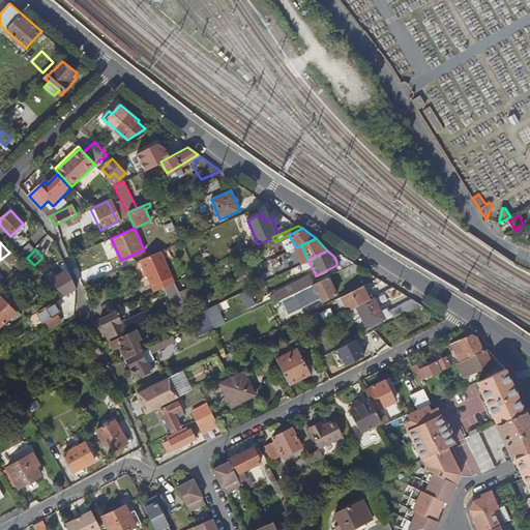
[(139,261),(153,292),(165,287),(174,283),(159,252),(139,261)]
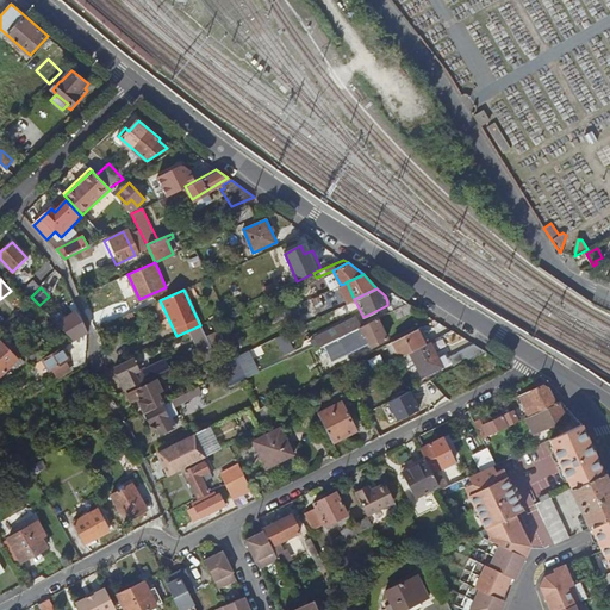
[(398,318),(418,307),(409,303),(409,302),(393,310),(398,318)]
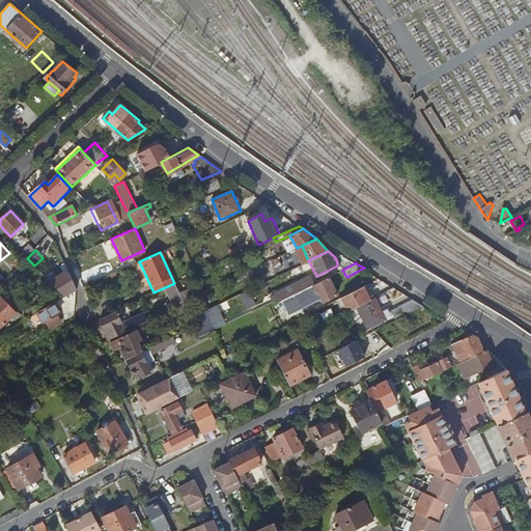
[(77,289),(74,282),(66,271),(59,276),(50,281),(65,297),(77,289)]
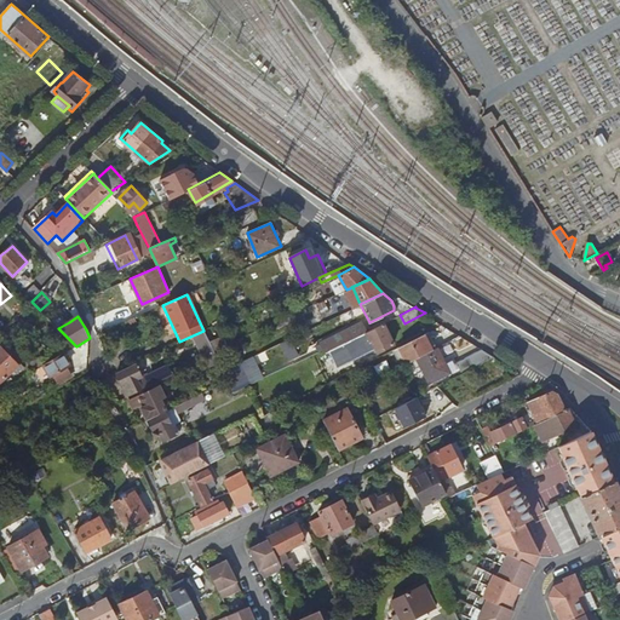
[(346,329),(351,339),(359,336),(366,332),(362,322),(346,329)]
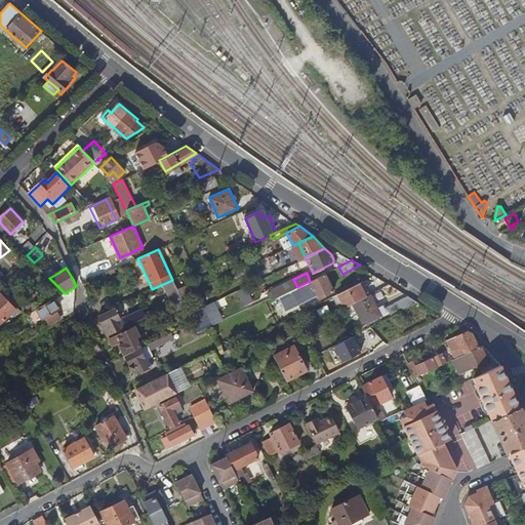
[(310,281),(304,284),(308,291),(315,288),(319,296),(332,289),(324,274),(310,281)]
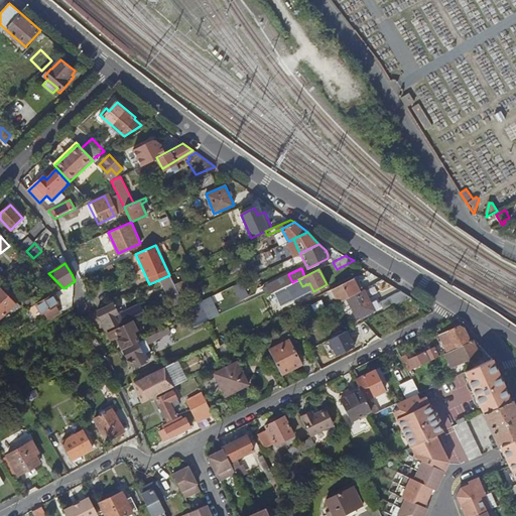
[(169,275),(160,279),(170,299),(179,294),(177,291),(169,275)]
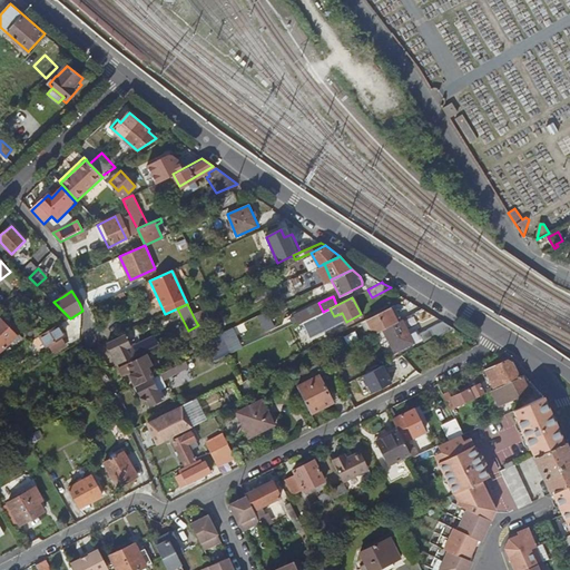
[(391,306),(369,317),(375,333),(385,328),(397,321),(391,306)]
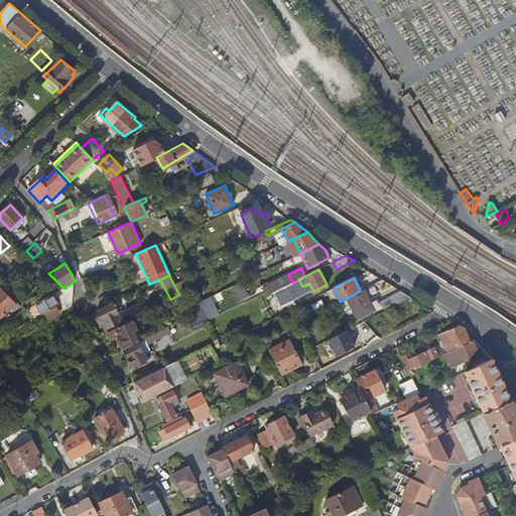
[(292,282),(270,293),(274,301),(302,286),(298,279),(292,282)]
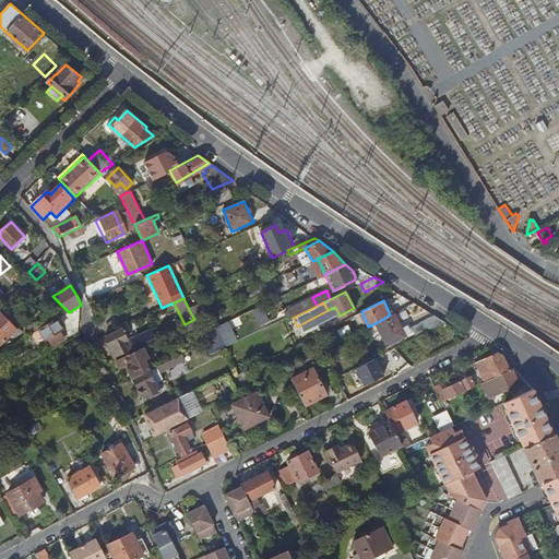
[(407,334),(396,312),(390,314),(378,322),(389,344),(407,334)]
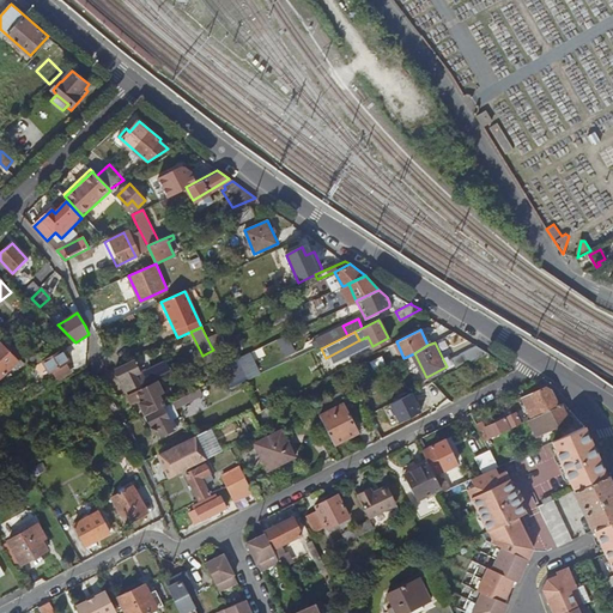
[(1,344),(0,344),(0,378),(18,362),(1,344)]
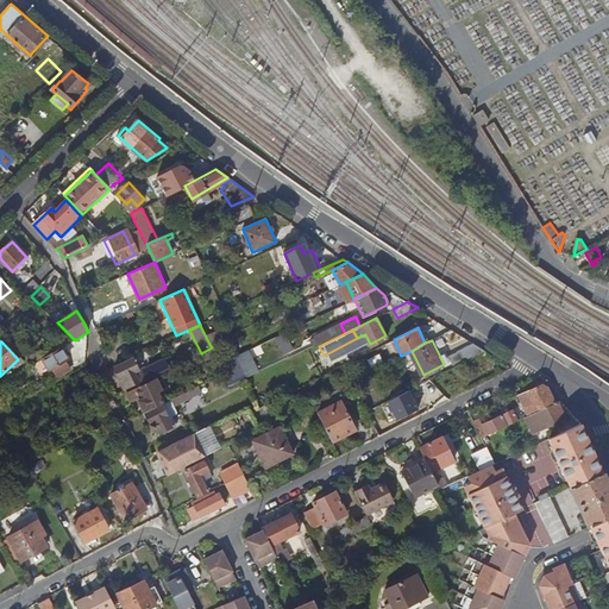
[(459,350),(465,360),(487,350),(475,343),(459,350)]
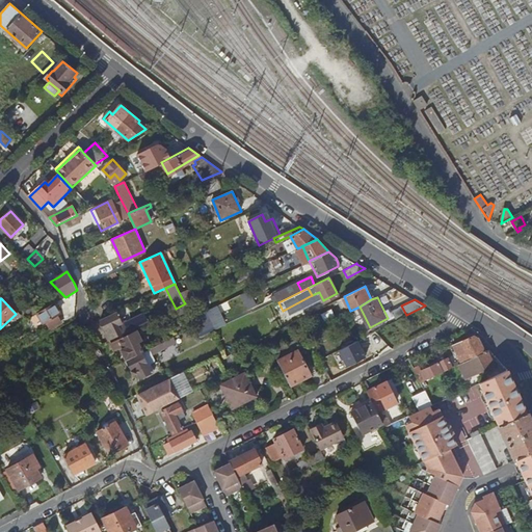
[(53,303),(36,313),(43,323),(43,322),(48,331),(61,323),(57,315),(58,313),(53,303)]
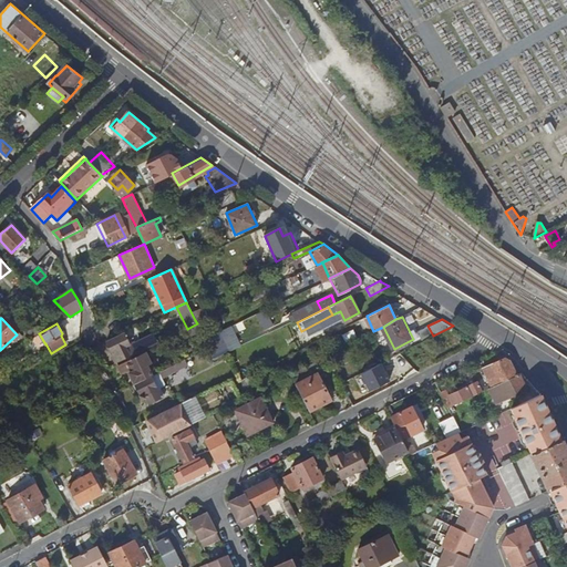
[(206,337),(214,357),(243,346),(234,325),(206,337)]
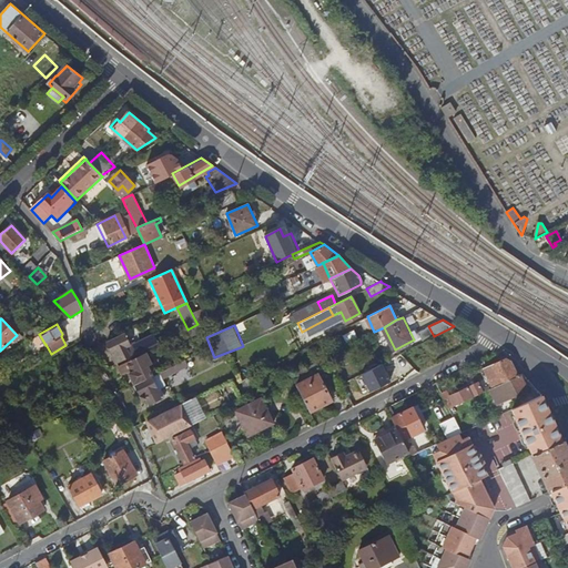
[(201,343),(205,341),(202,333),(196,335),(201,343)]
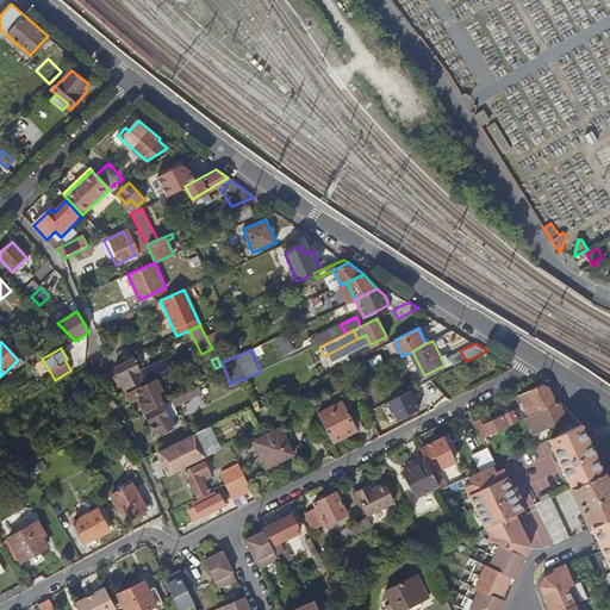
[(114,368),(119,380),(125,377),(128,384),(137,379),(139,385),(169,369),(166,360),(141,373),(135,360),(114,368)]
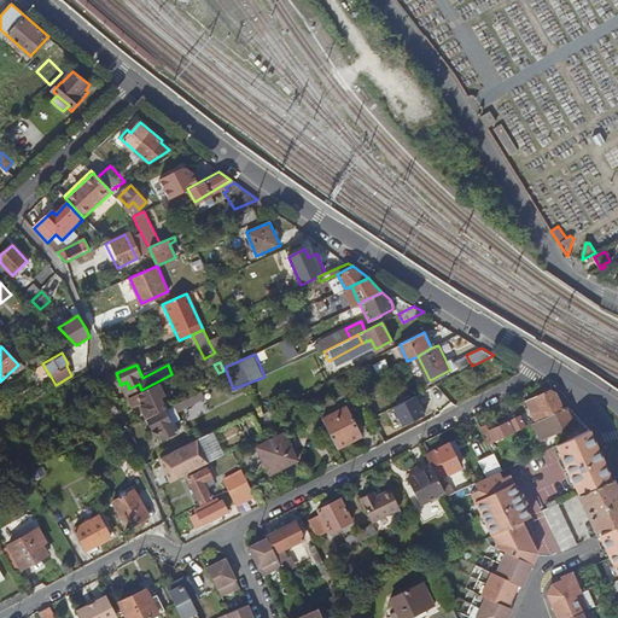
[(159,385),(138,395),(143,404),(140,406),(146,418),(164,408),(161,398),(164,397),(159,385)]
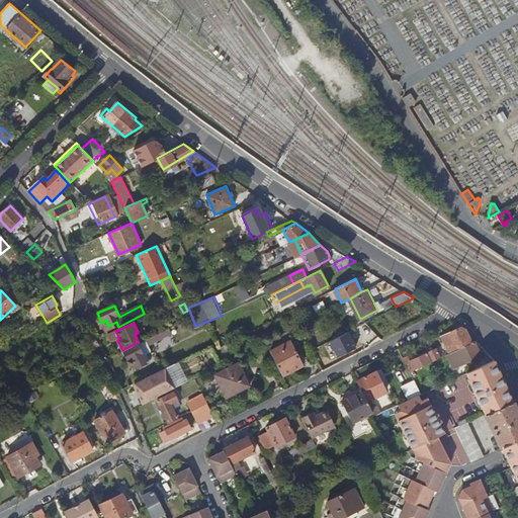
[(293,327),(285,331),(289,340),(290,342),(299,337),(293,327)]
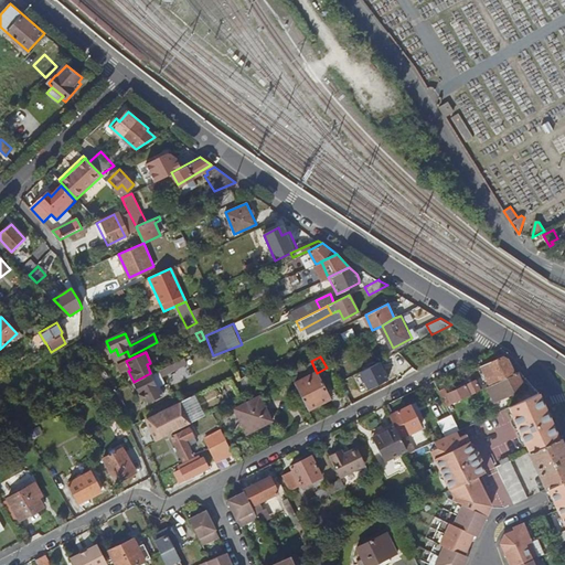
[(487,377),(490,385),(499,382),(515,374),(510,360),(503,356),(490,363),(494,374),(487,377)]
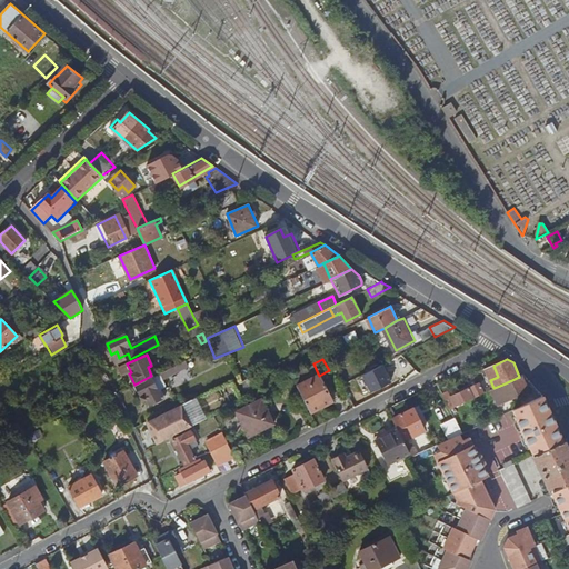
[(190,366),(187,360),(161,373),(163,379),(190,366)]
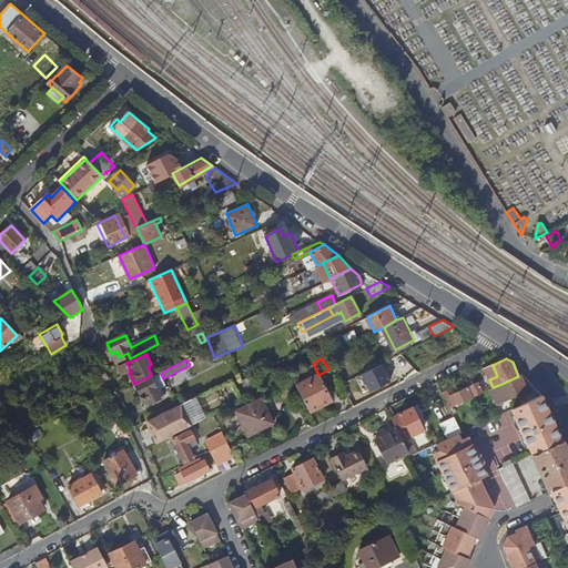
[(313,363),(291,375),(295,384),(317,373),(313,363)]
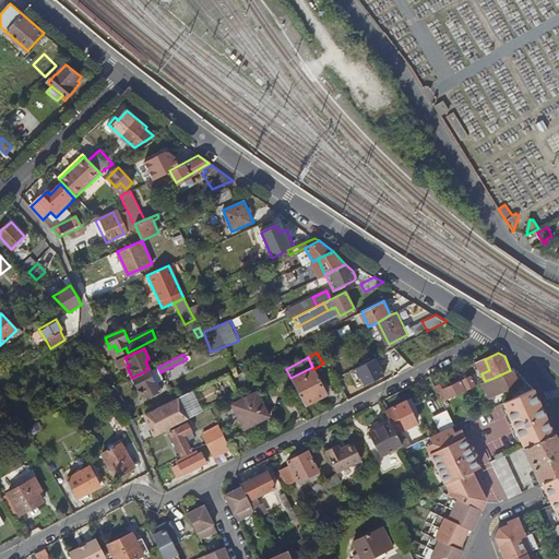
[(356,366),(365,385),(384,376),(376,357),(356,366)]
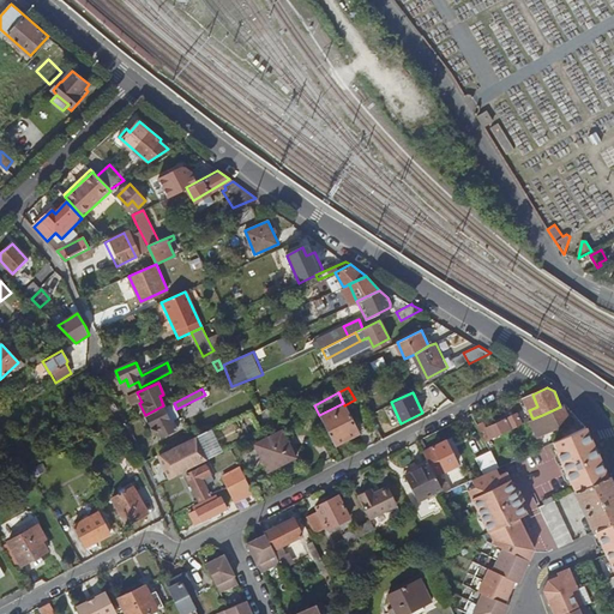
[(343,403),(319,415),(336,445),(359,433),(344,405),(343,403)]
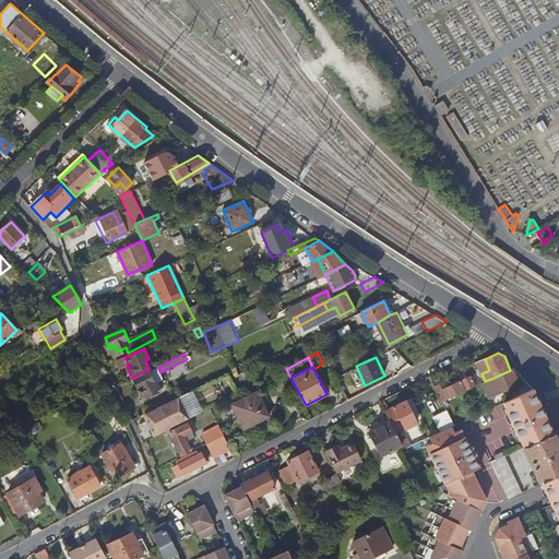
[(510,370),(494,378),(499,391),(507,388),(509,391),(513,389),(516,397),(534,390),(527,382),(520,385),(512,369),(510,370)]
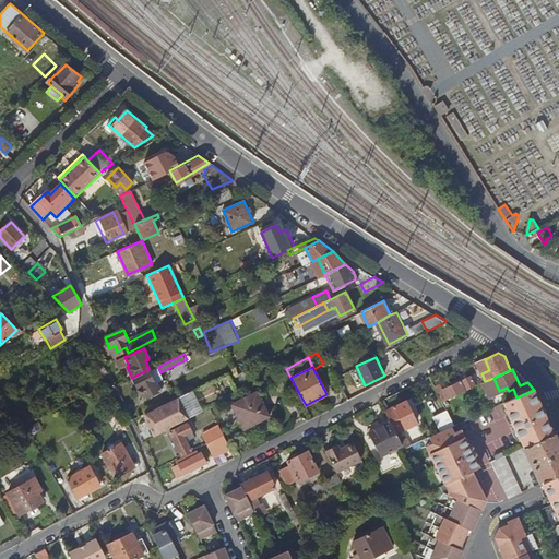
[(146,399),(159,392),(152,378),(149,371),(133,379),(139,389),(138,390),(140,394),(143,392),(146,399)]
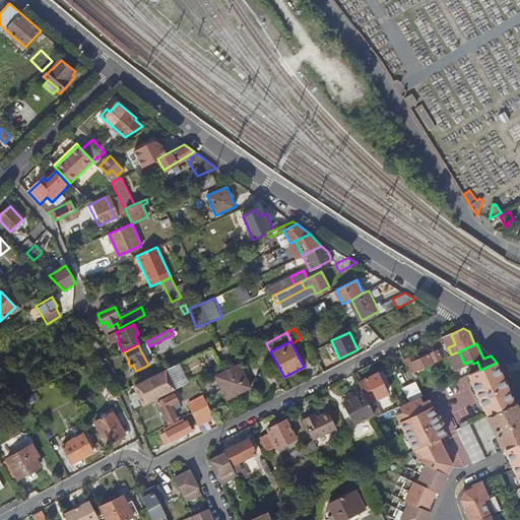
[(144,349),(141,351),(148,365),(151,364),(144,349)]
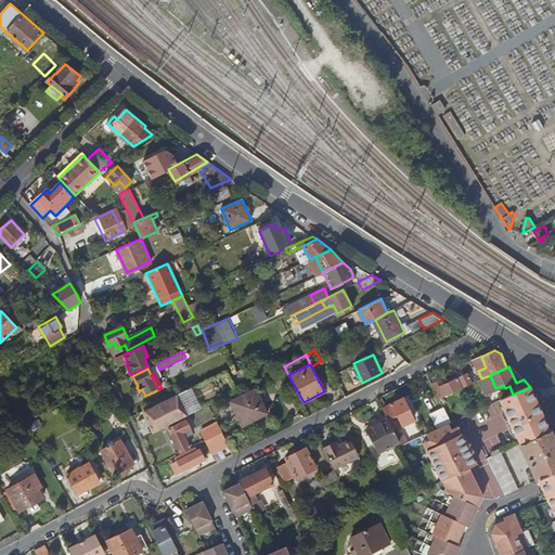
[(431,384),(439,399),(473,384),(467,374),(440,387),(437,382),(431,384)]
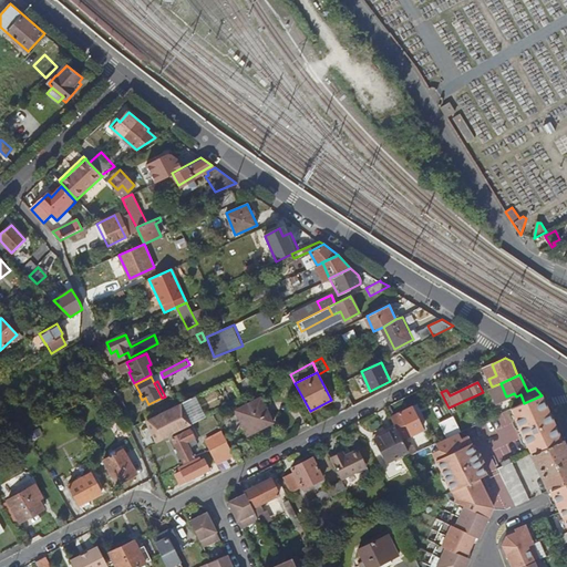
[(524,403),(512,409),(532,454),(562,440),(549,413),(542,395),(524,403)]
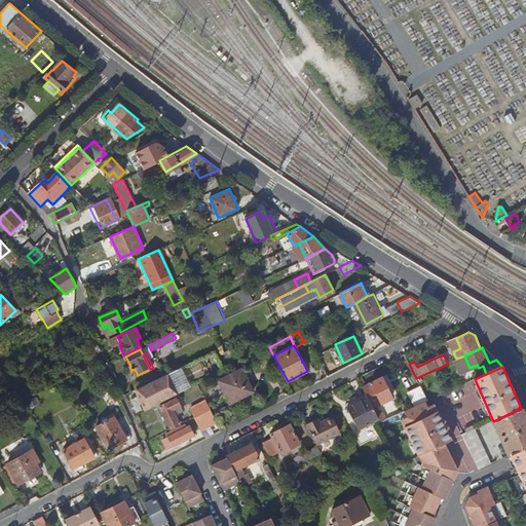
[(241,368),(219,380),(230,403),(253,390),(241,368)]
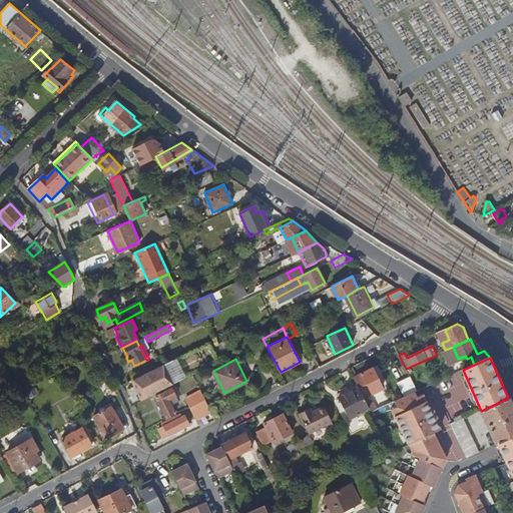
[(132,380),(141,400),(172,384),(163,364),(132,380)]
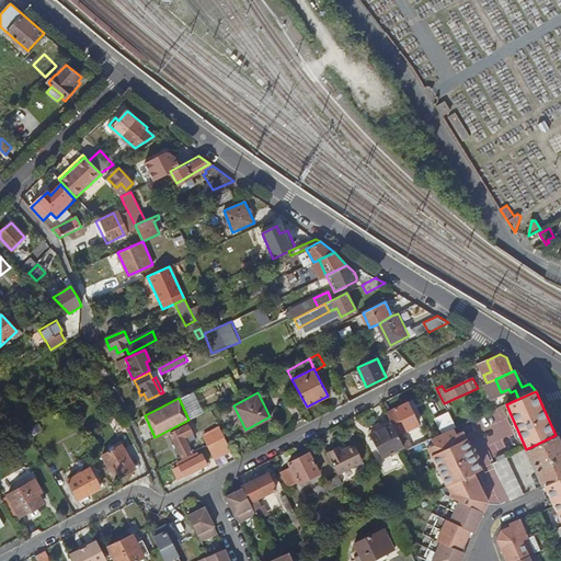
[(393,425),(397,431),(403,443),(408,442),(403,433),(409,431),(421,425),(409,403),(388,413),(392,421),(393,425)]
